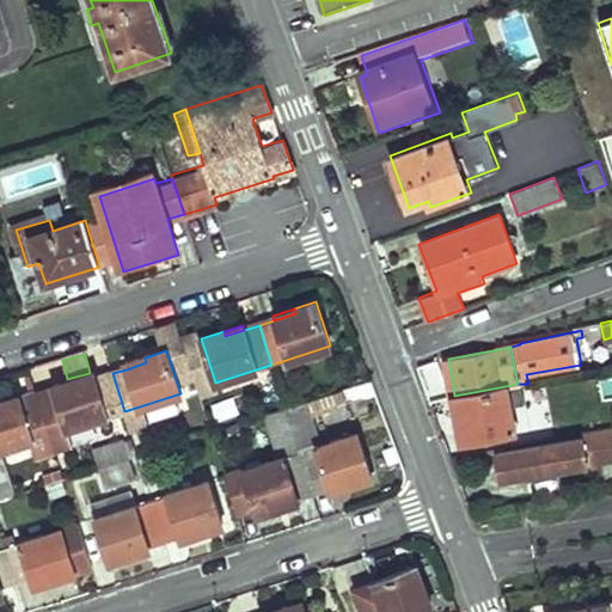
[(126,363),(127,369),(146,362),(145,357),(126,363)]
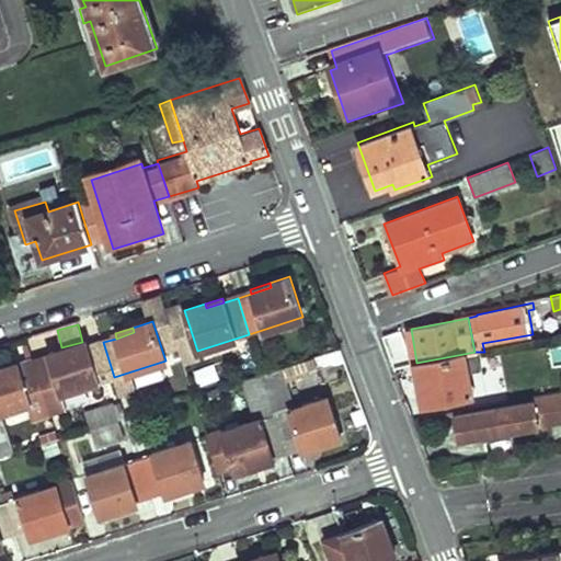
[(72,405),(68,391),(114,377),(103,342),(101,338),(47,354),(48,355),(34,361),(50,412),(72,405)]
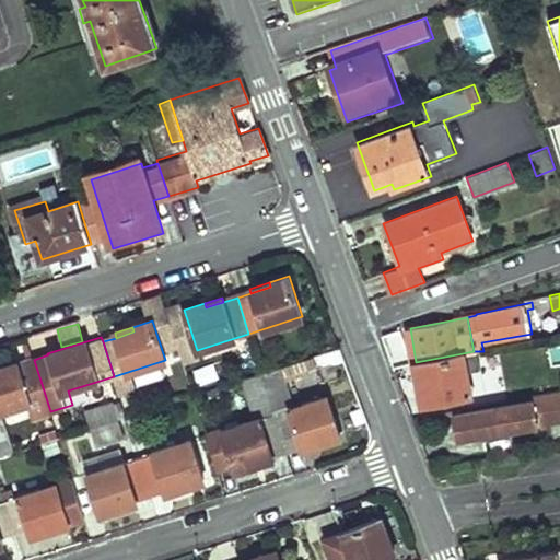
[(463,353),(416,362),(423,401),(470,394),(467,372),(477,370),(474,353),(463,356),(463,353)]
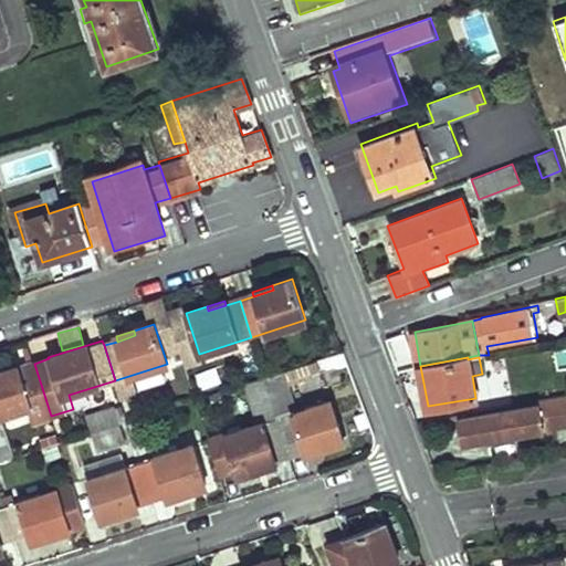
[(0,461),(13,458),(0,416),(30,407),(34,421),(51,416),(34,364),(19,368),(19,367),(0,371),(0,379),(0,380),(0,379),(0,461)]
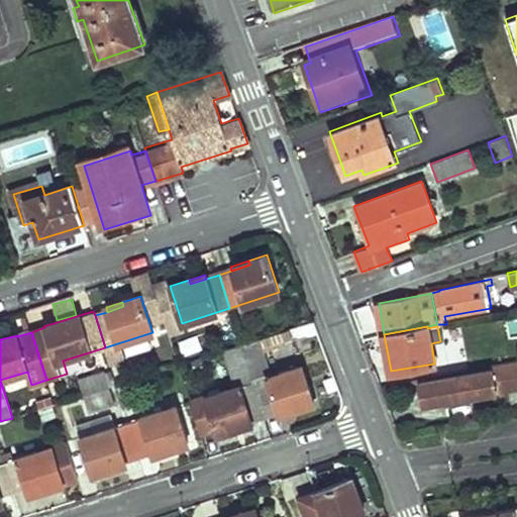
[(270,376),(259,338),(241,344),(264,413),(276,409),(294,404),(296,410),(314,404),(302,366),(270,376)]
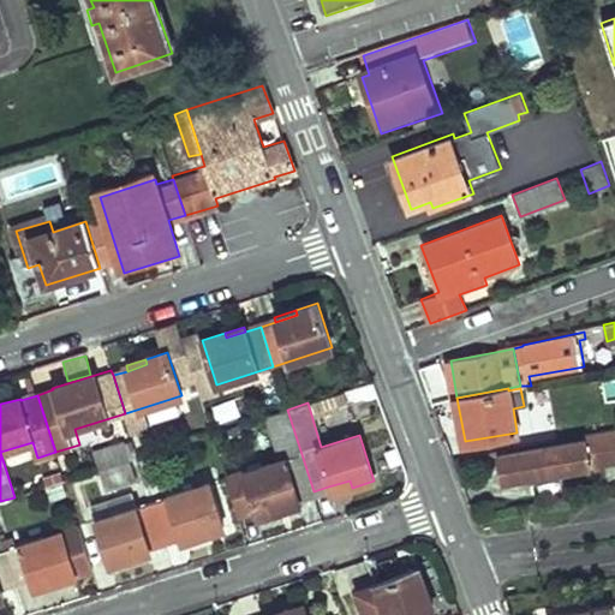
[(314,491),(287,410),(266,416),(280,460),(240,472),(226,477),(239,514),(252,509),(255,518),(281,509),(279,502),(298,496),(314,491)]
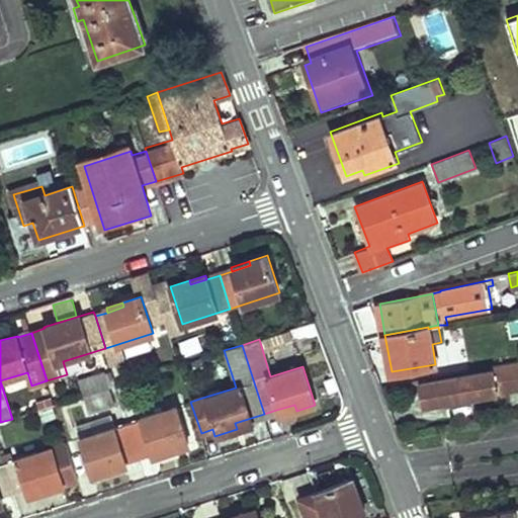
[(423,404),(498,391),(507,389),(507,391),(517,387),(517,361),(493,366),(494,370),(420,383),(423,404)]
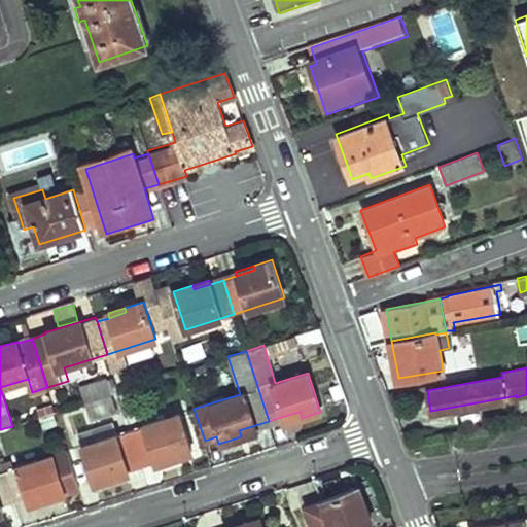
[(106,380),(79,388),(83,402),(110,394),(106,380)]
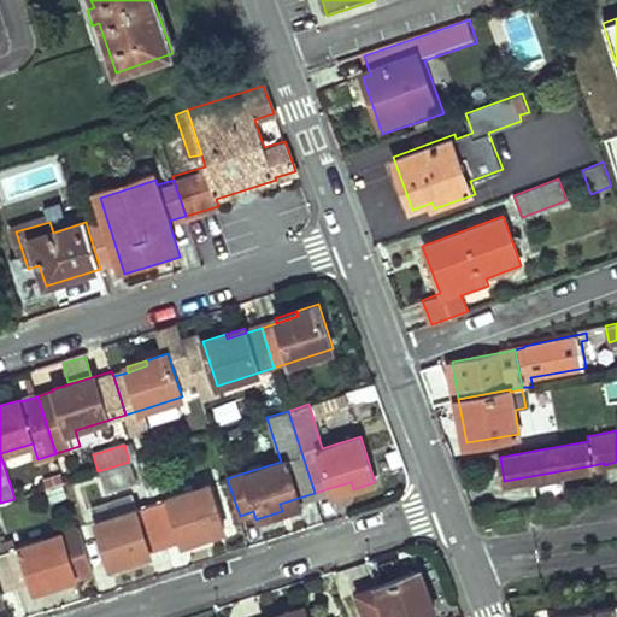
[(129,462),(98,471),(105,491),(136,481),(129,462)]
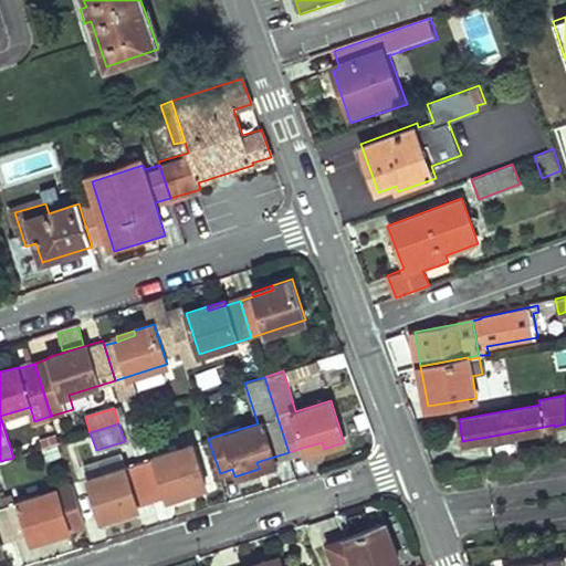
[(322,442),(302,448),(304,456),(324,449),(322,442)]
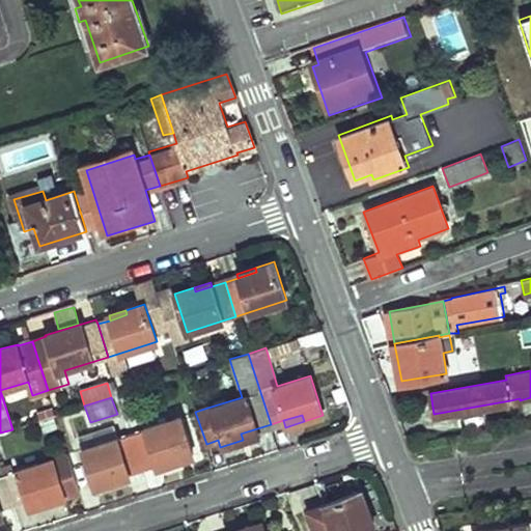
[(145,430),(132,435),(142,467),(156,463),(172,457),(173,462),(194,455),(182,417),(144,427),(145,430)]
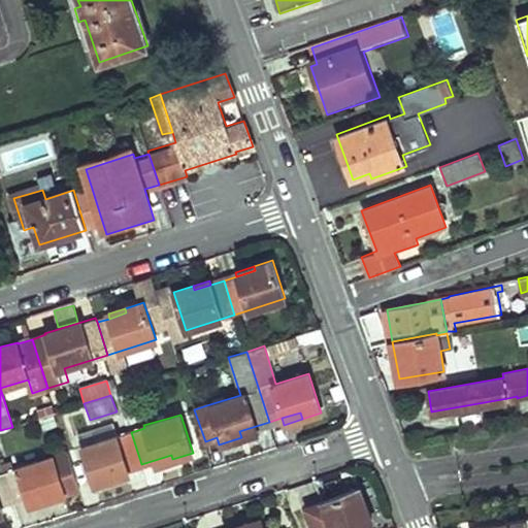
[(131,432),(117,436),(113,424),(78,435),(81,448),(94,486),(113,480),(110,470),(126,466),(127,468),(141,464),(131,432)]
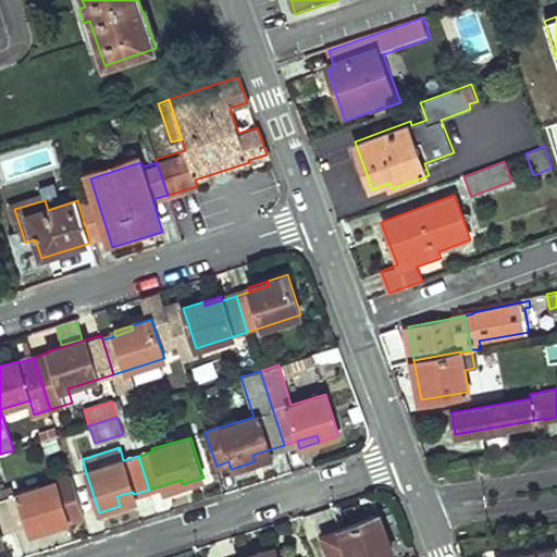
[(270,449),(252,455),(255,461),(272,457),(270,449)]
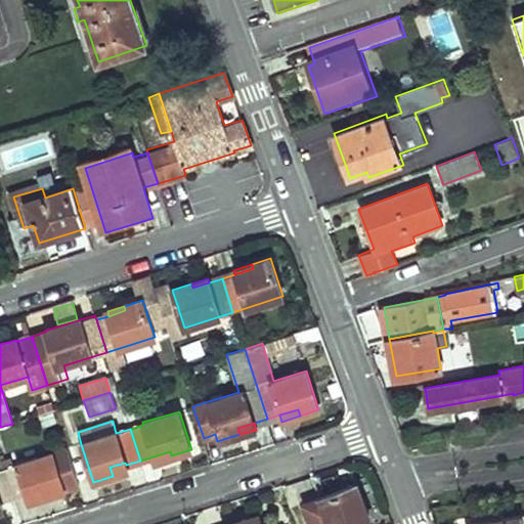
[(78,486),(67,449),(5,469),(14,497),(28,493),(30,501),(78,486)]
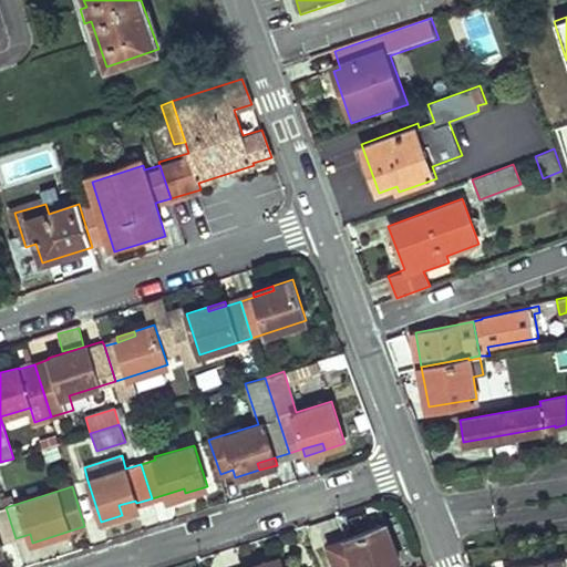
[(184,488),(166,494),(167,498),(185,493),(184,488)]
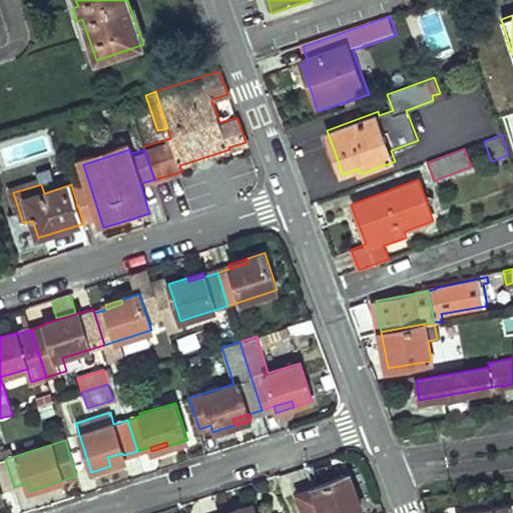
[(0,491),(14,487),(5,459),(0,444),(0,491)]
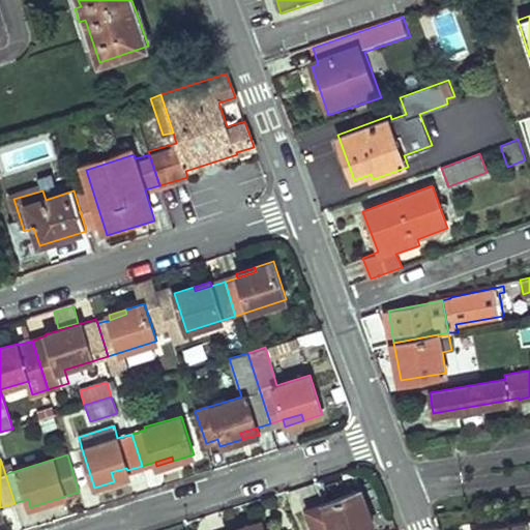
[(126,468),(111,472),(114,481),(129,476),(127,470),(126,468)]
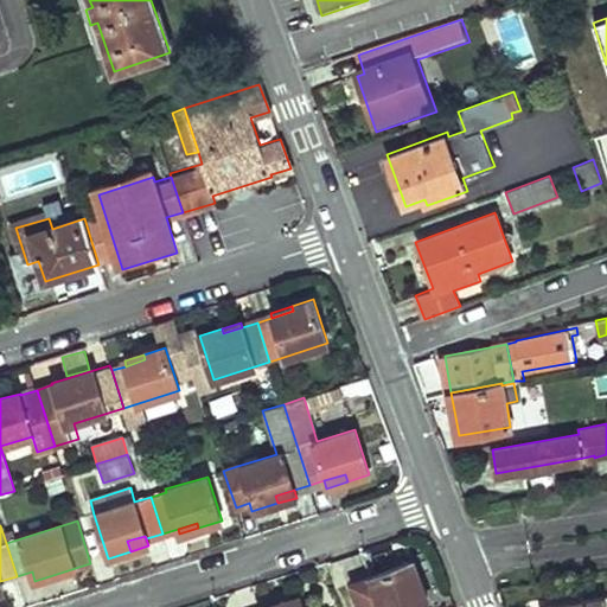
[(413,561),(352,585),(358,606),(419,606),(419,604),(411,586),(420,582),(413,561)]
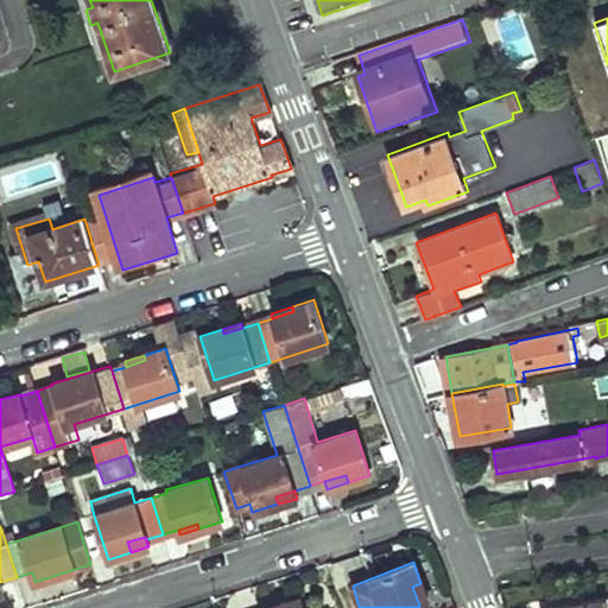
[(428,601),(420,583),(412,587),(419,605),(428,601)]
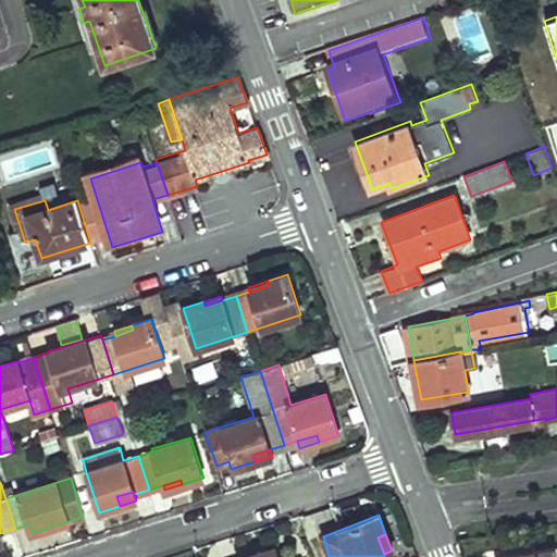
[(556,556),(556,545),(498,554),(498,556),(556,556)]
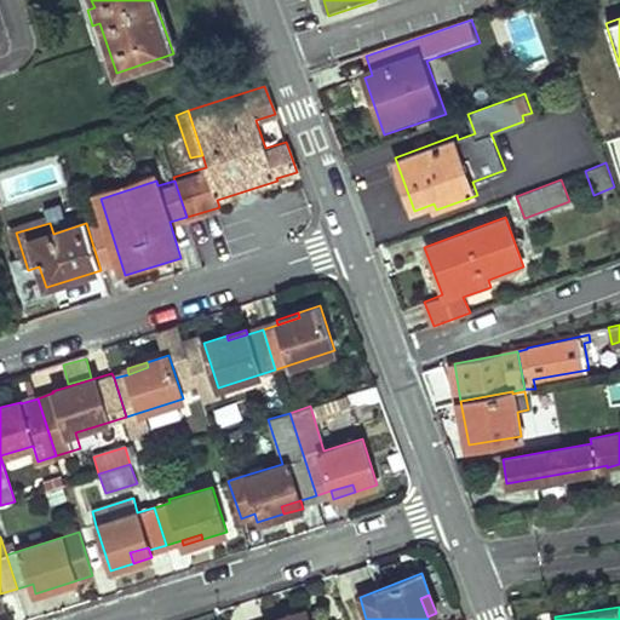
[(281,613),(263,619),(306,619),(304,609),(282,615),(281,613)]
